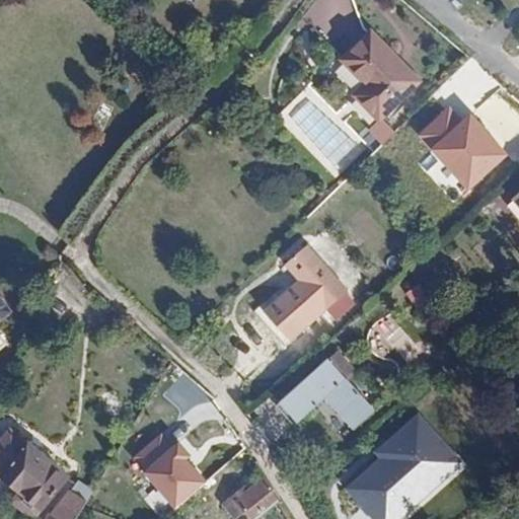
[(383,116),(425,76),(376,26),(348,55),(371,79),(358,91),(383,116)]
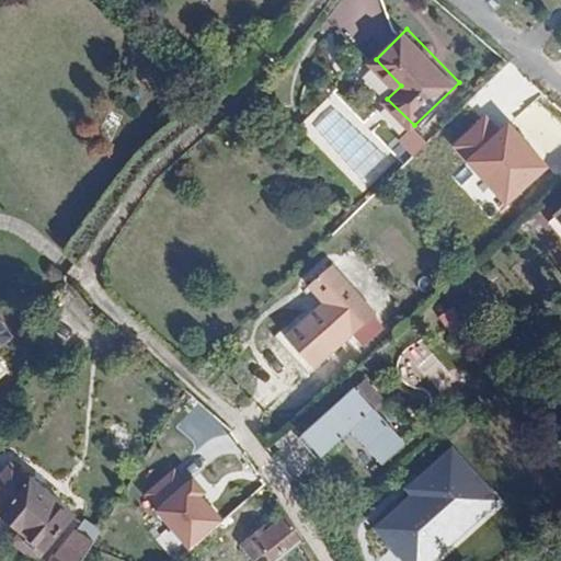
[(400,140),(415,157),(431,142),(414,126),(400,140)]
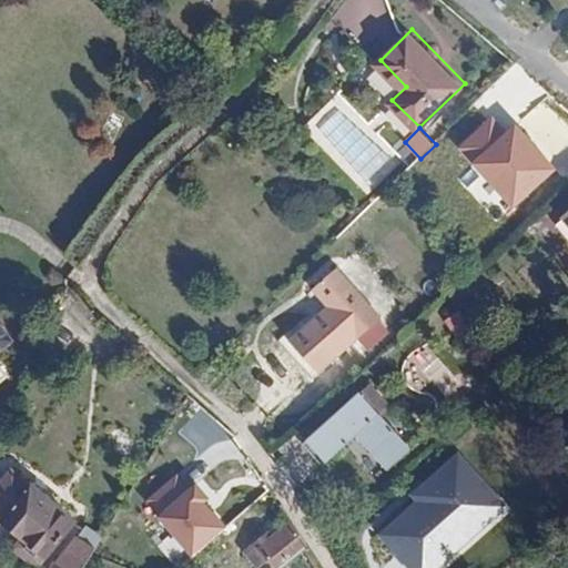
[(347,356),(359,366),(392,337),(335,275),(311,296),(324,311),(285,347),(317,382),(347,356)]
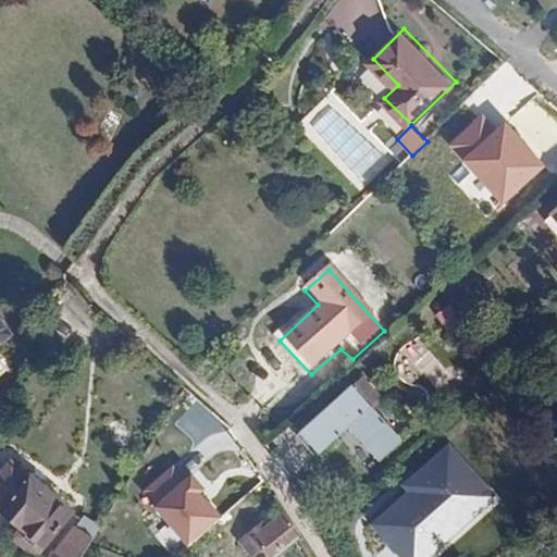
[(467,326),(450,305),(437,313),(453,336),(467,326)]
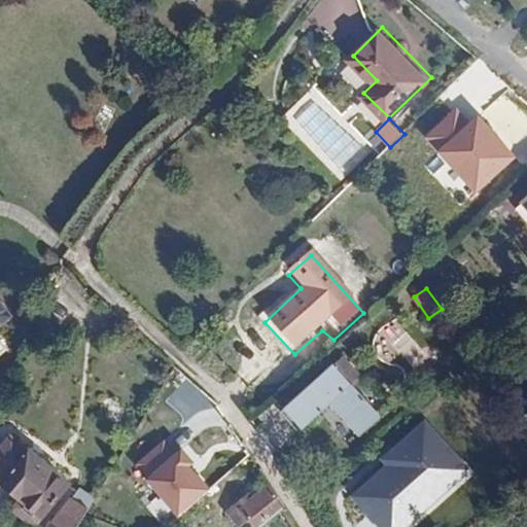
[(388,406),(343,354),(285,407),(302,427),(336,396),(363,428),(388,406)]
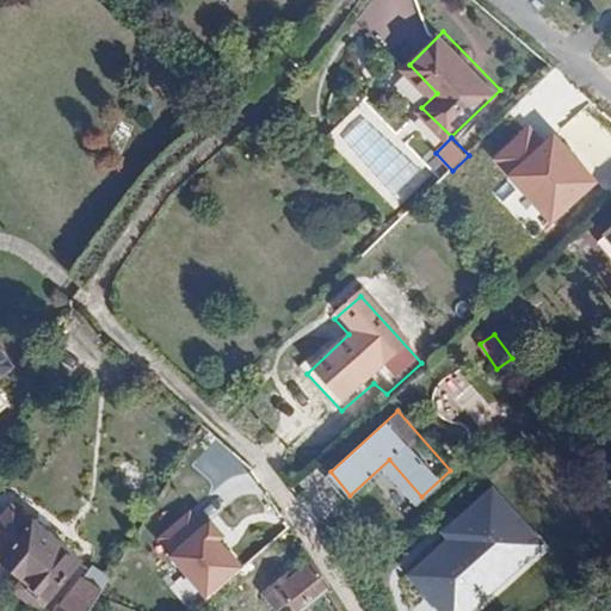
[(495,481),(438,530),(445,539),(406,573),(438,610),(481,610),(554,549),(495,481)]
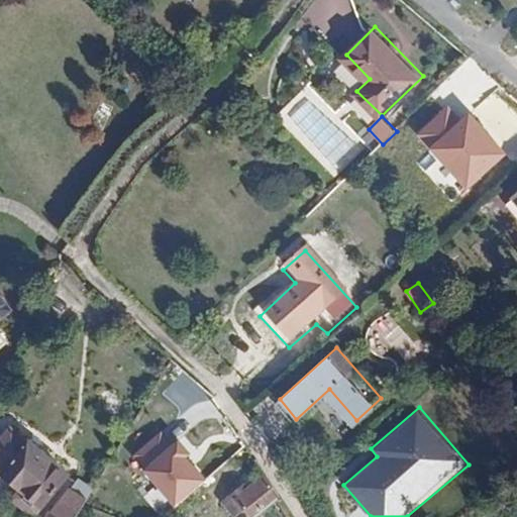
[(166,429),(133,454),(175,507),(207,481),(166,429)]
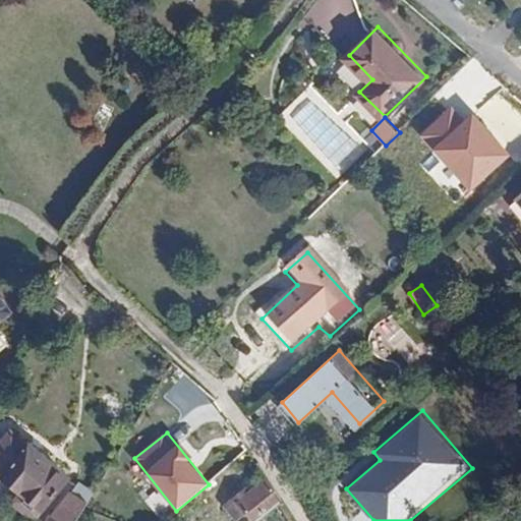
[(0,446),(0,475),(26,493),(50,507),(70,473),(6,433),(0,446)]
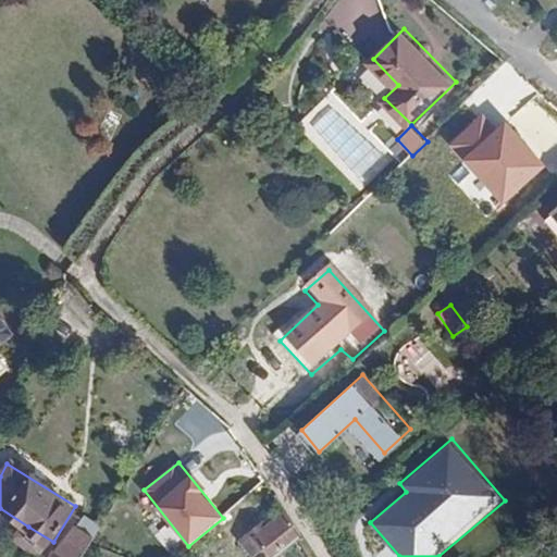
[(104,523),(111,512),(104,508),(98,519),(104,523)]
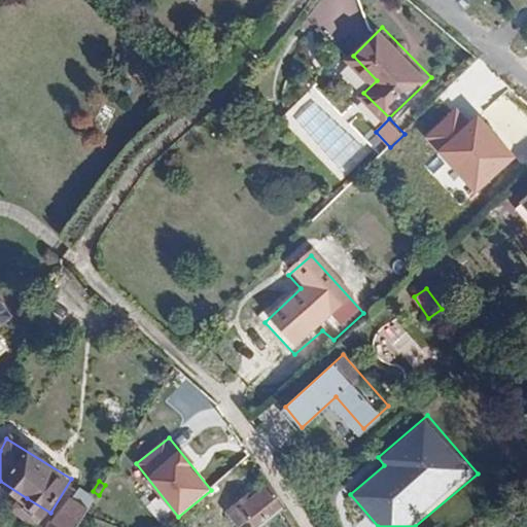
[(262,526),(285,510),(269,484),(238,510),(251,526),(262,526)]
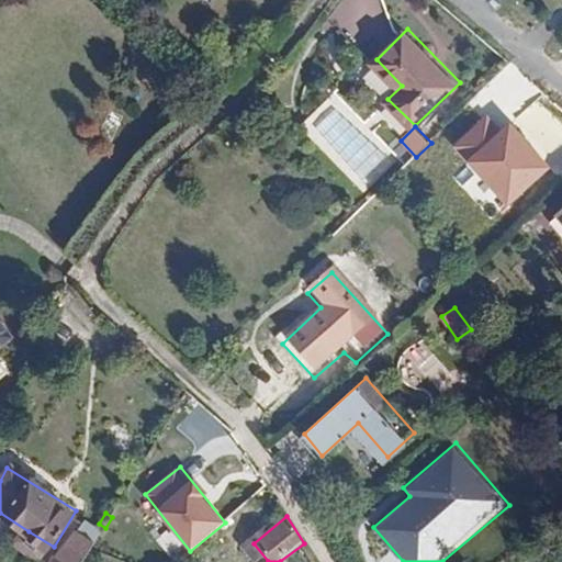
[(67,558),(74,561),(85,561),(102,534),(96,529),(91,535),(80,527),(64,554),(67,558)]
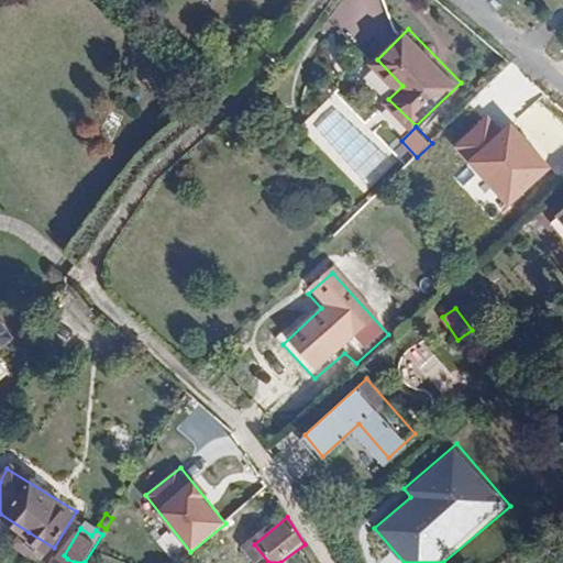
[(54,548),(29,532),(22,545),(46,560),(54,548)]
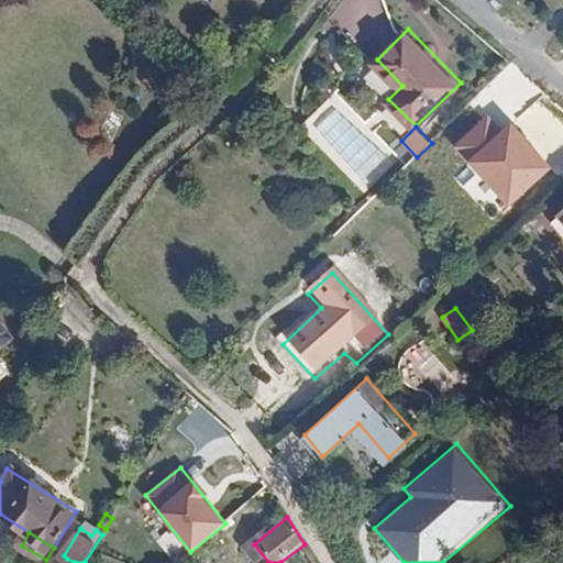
[(63,562),(67,559),(64,555),(57,552),(51,562),(63,562)]
